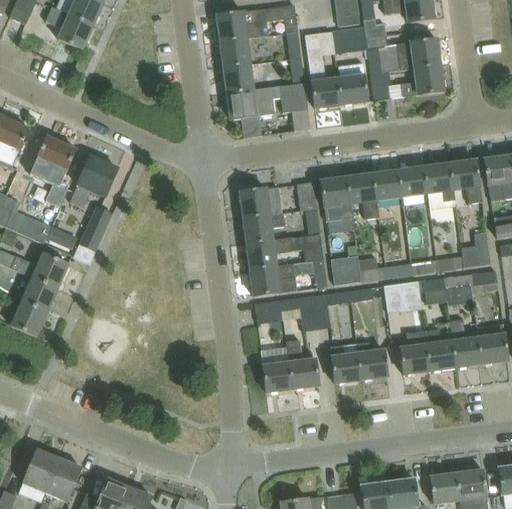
[(0,0),(0,13),(2,14),(9,0),(0,0)]
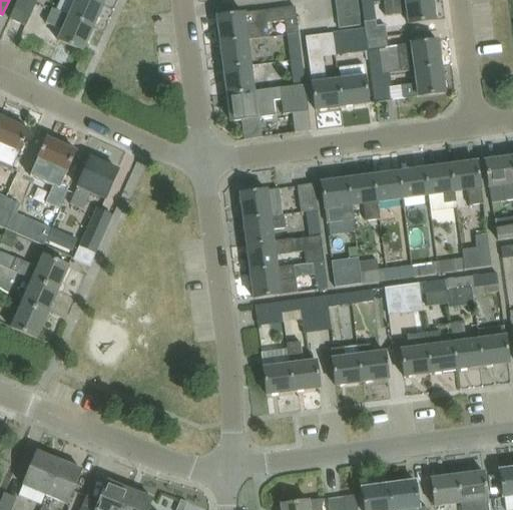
[(16,0),(9,17),(25,24),(36,0),(16,0)]
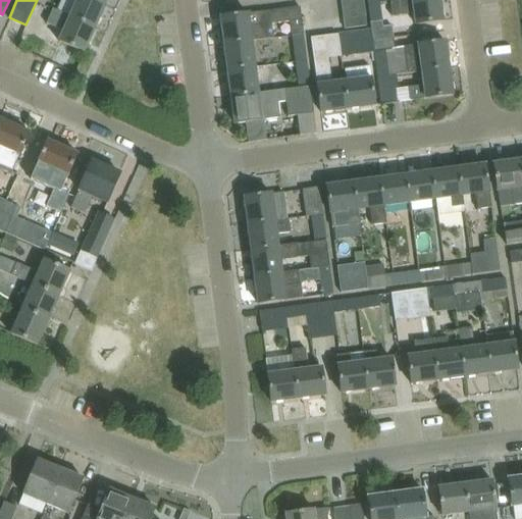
[(60,0),(57,7),(70,13),(70,14),(95,26),(106,1),(104,0),(60,0)]
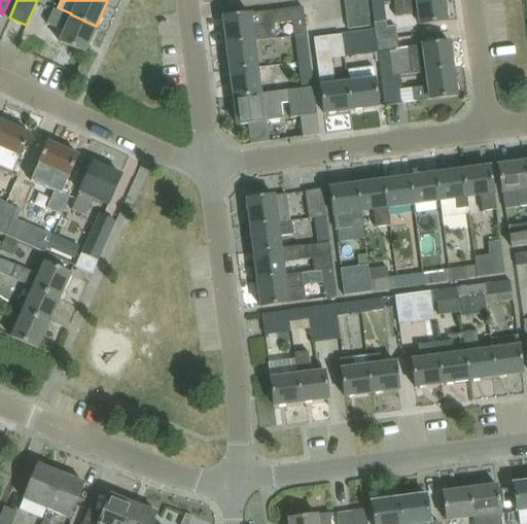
[(395,23),(387,24),(383,0),(372,1),(375,26),(376,38),(397,36),(395,23)]
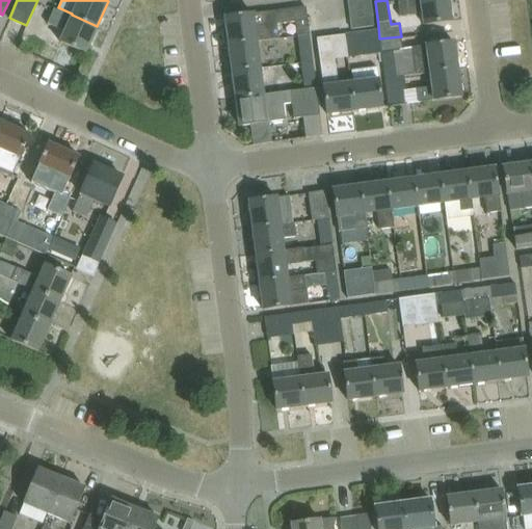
[(398,0),(400,14),(421,10),(423,23),(451,19),(448,0),(398,0)]
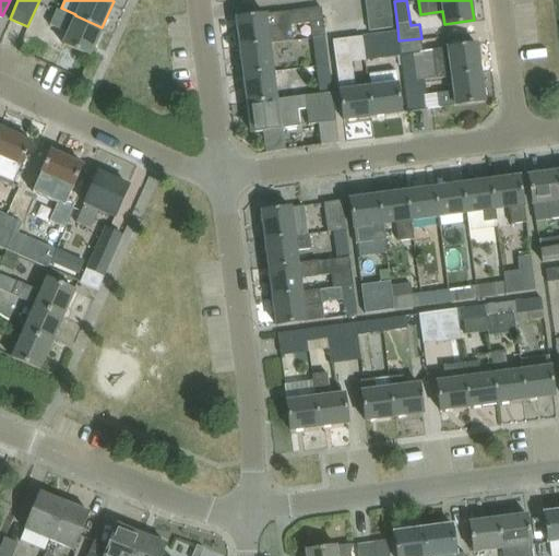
[(388,1),(366,4),(367,16),(390,13),(388,1)]
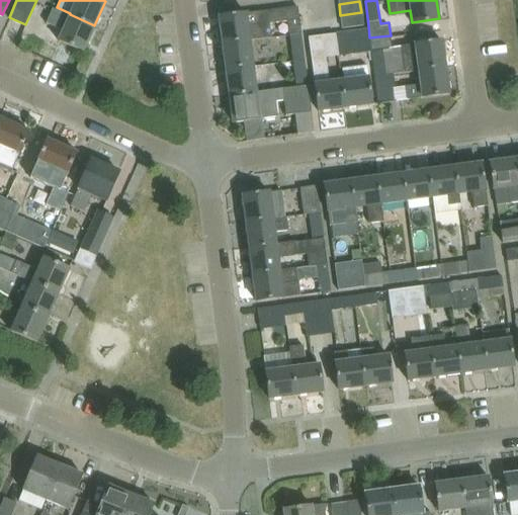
[(287,18),(289,32),(301,31),(297,4),(219,14),(223,41),(249,37),(271,34),(269,21),(287,18)]
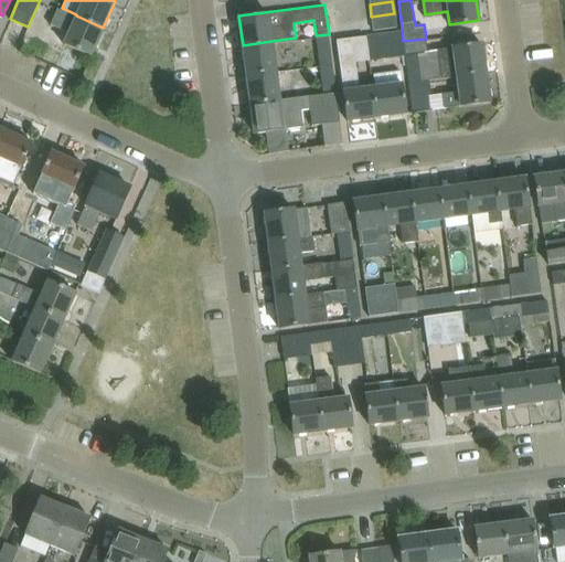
[(62,8),(57,7),(50,22),(68,30),(64,42),(91,54),(103,28),(76,16),(76,14),(62,8)]
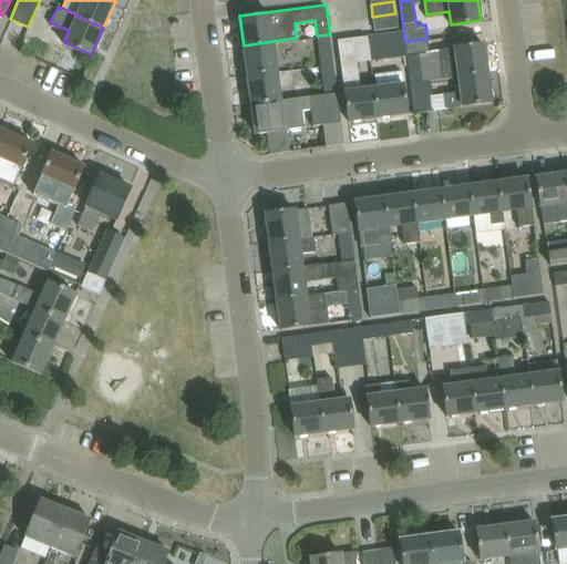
[(395,13),(372,17),(374,29),(397,26),(395,13)]
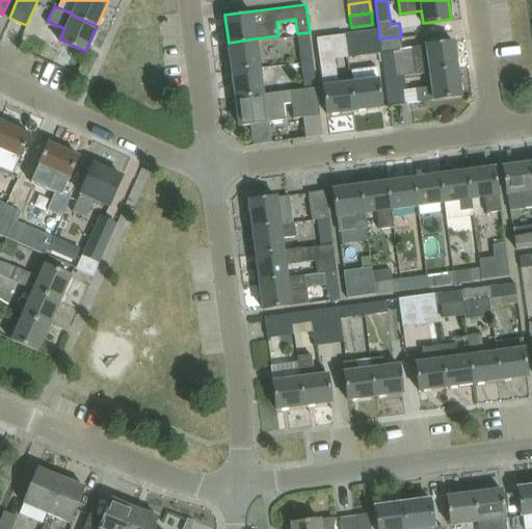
[(345,31),(343,31),(346,54),(381,50),(379,38),(378,26),(345,30),(345,31)]
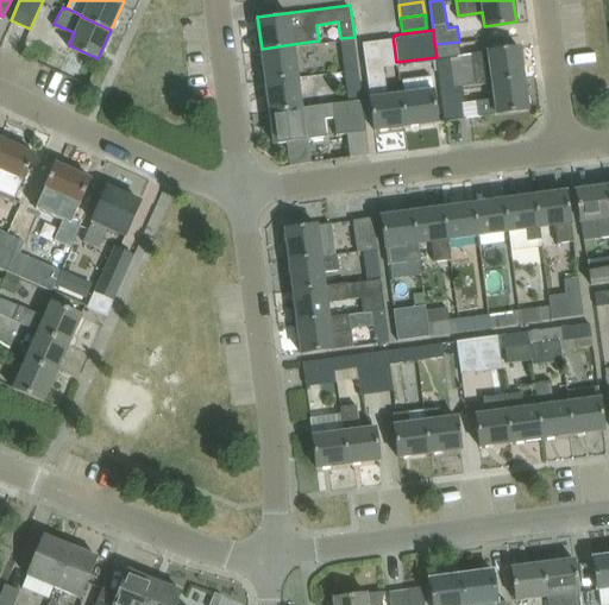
[(362,41),(374,128),(405,125),(401,93),(387,94),(382,64),(396,62),(393,36),(362,41)]
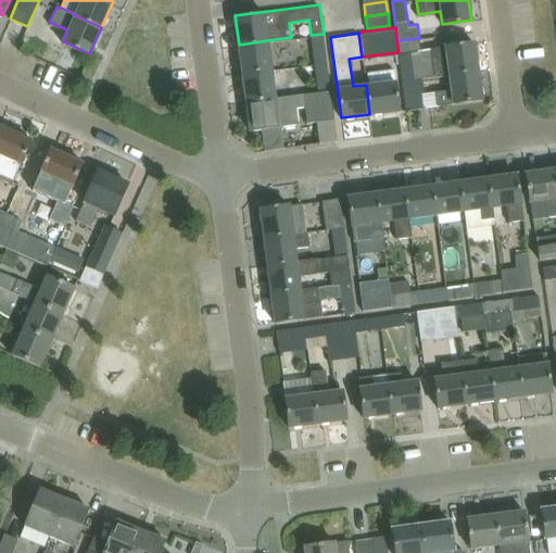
[(324,34),(311,35),(314,63),(328,61),(324,34)]
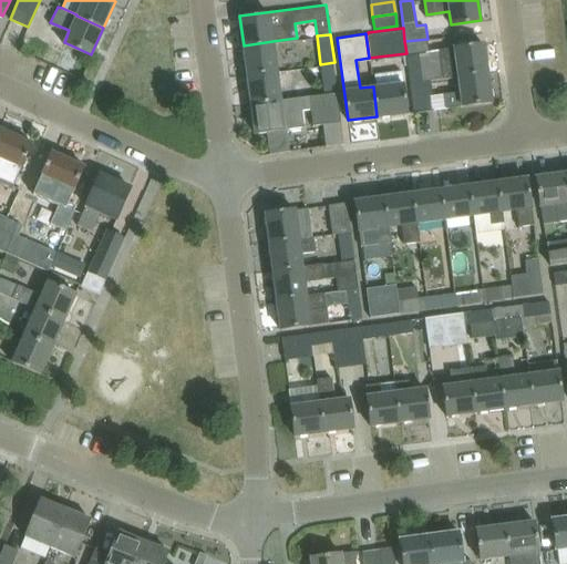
[(430,79),(457,75),(487,71),(483,42),(429,50),(428,39),(404,41),(406,53),(410,82),(430,79)]
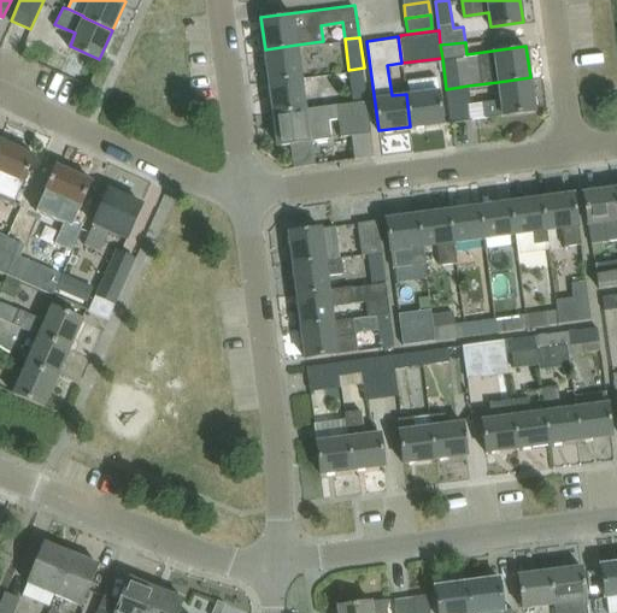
[(269,80),(301,76),(297,45),(265,49),(269,80)]
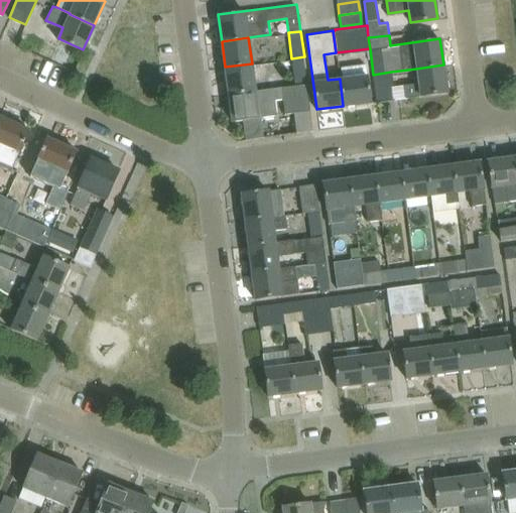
[(292,66),(294,85),(307,83),(305,65),(304,56),(291,58),(292,66)]
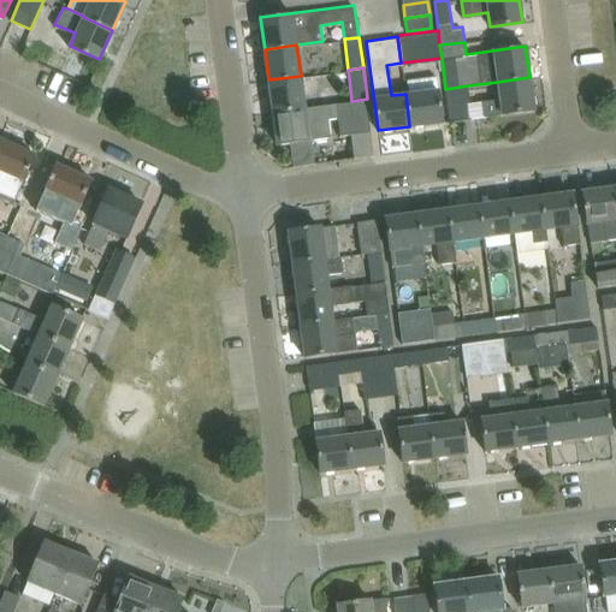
[(268,79),(272,111),(304,107),(301,76),(268,79)]
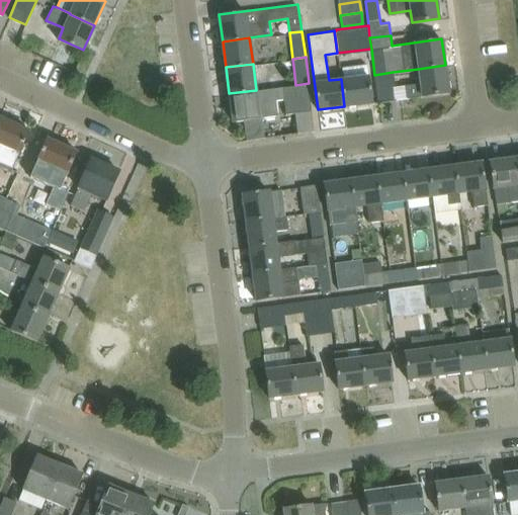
[(366,64),(340,67),(342,78),(341,79),(344,106),(371,102),(369,82),(368,75),(367,75),(366,64)]
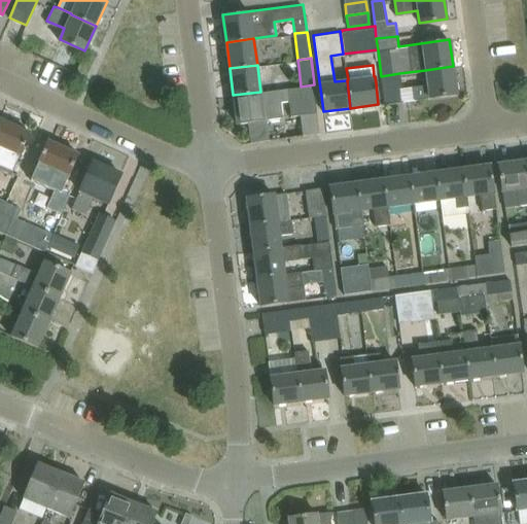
[(426,84),(413,86),(414,99),(457,94),(453,66),(425,70),(426,83),(426,84)]
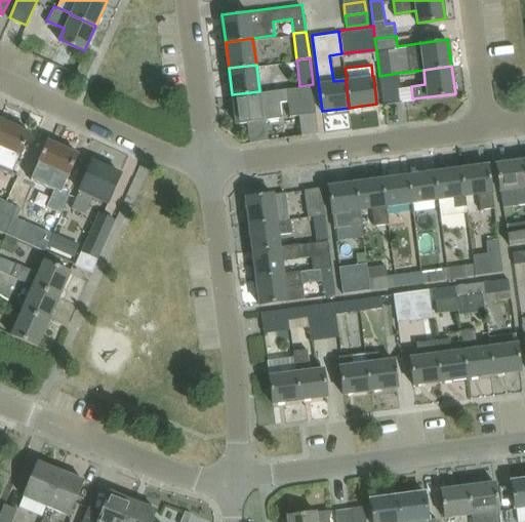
[(398,73),(379,76),(380,82),(384,103),(401,101),(400,87),(399,86),(398,73)]
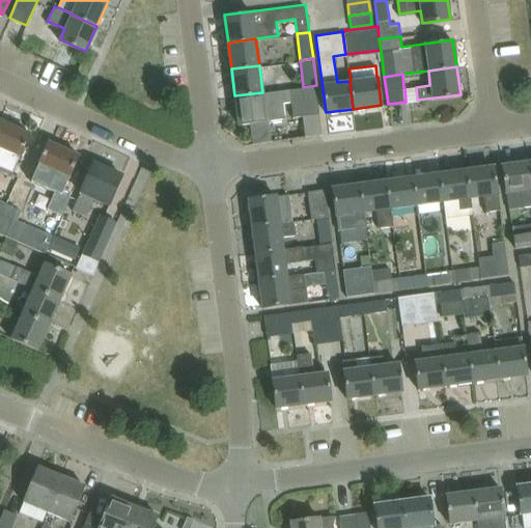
[(303,87),(289,88),(291,101),(292,115),(302,115),(304,136),(322,134),(316,92),(316,85),(303,87)]
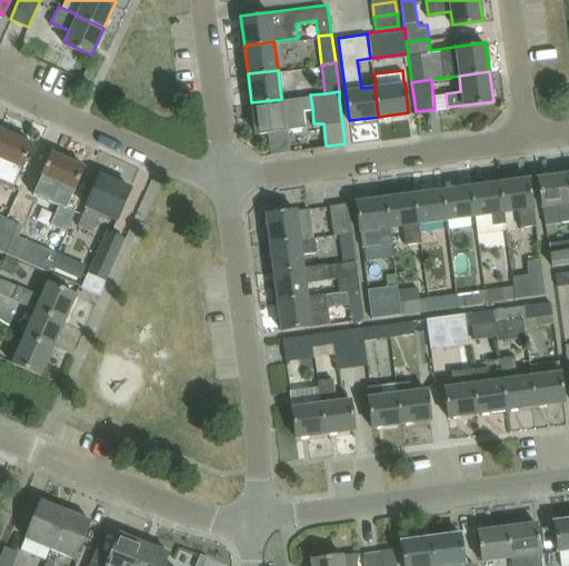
[(281,99),(251,102),(256,132),(305,126),(303,109),(312,108),(310,95),(281,99)]
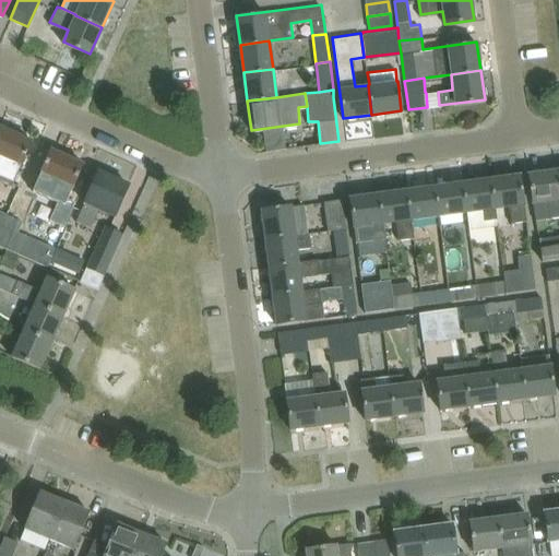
[(0,126),(0,174),(13,179),(31,140),(0,126)]
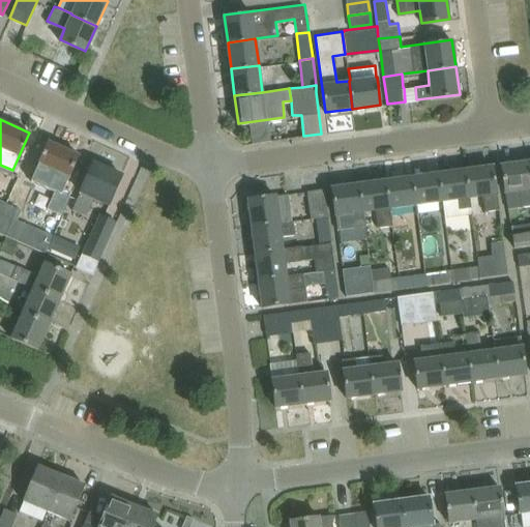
[(49,186),(62,192),(79,154),(49,141),(38,164),(56,171),(49,186)]
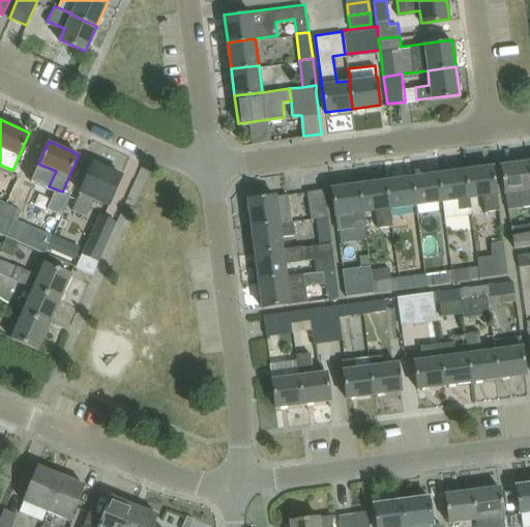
[(506,207),(529,204),(529,178),(528,160),(501,164),(506,207)]
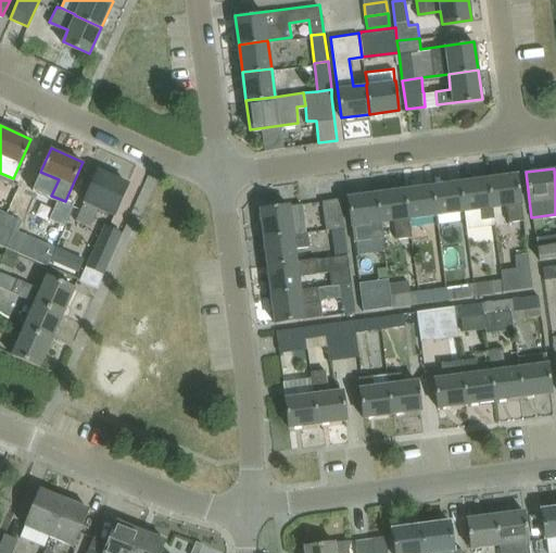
[(75,220),(90,226),(99,208),(114,214),(128,183),(98,170),(75,220)]
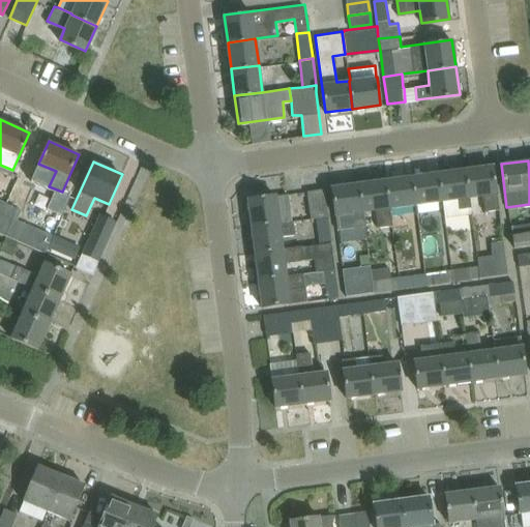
[(492,166),(464,169),(469,206),(470,206),(476,252),(486,251),(481,210),(498,208),(496,193),(495,185),(492,166)]
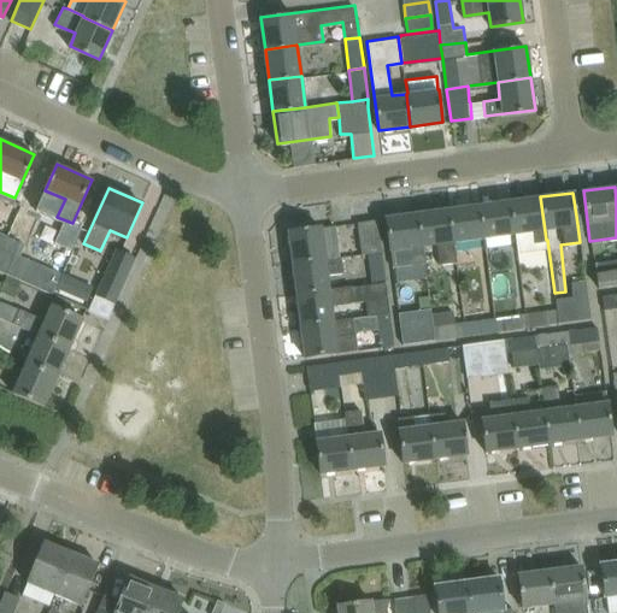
[(540,196),(510,201),(513,233),(533,230),(534,241),(546,240),(540,196)]
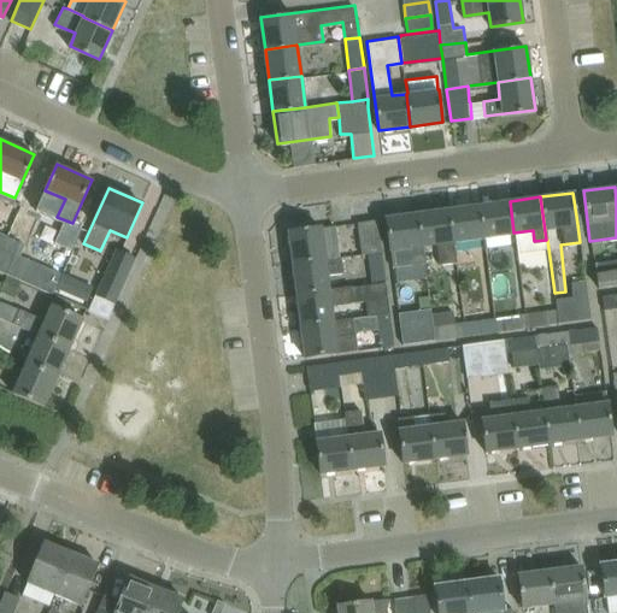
[(510,201),(479,205),(483,237),(513,233),(510,201)]
